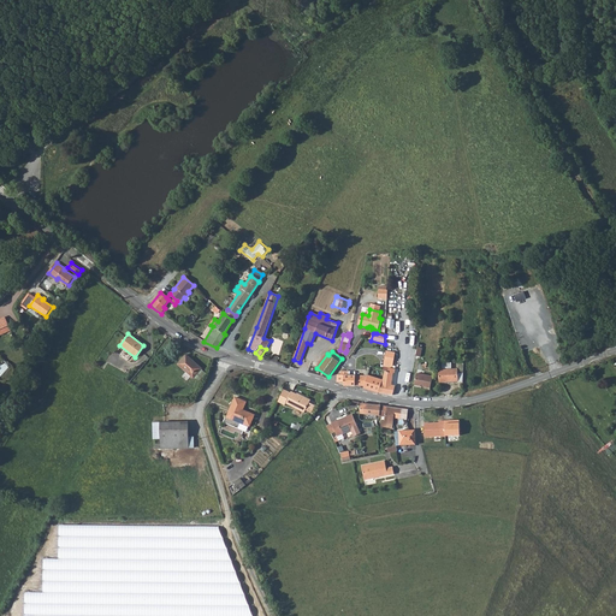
[(389,368),(392,368),(395,353),(386,351),(383,367),(389,368)]
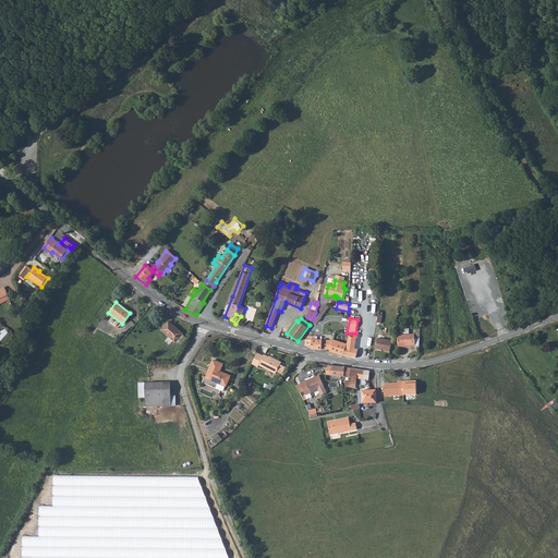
[(182,335),(169,320),(160,329),(174,342),(182,335)]
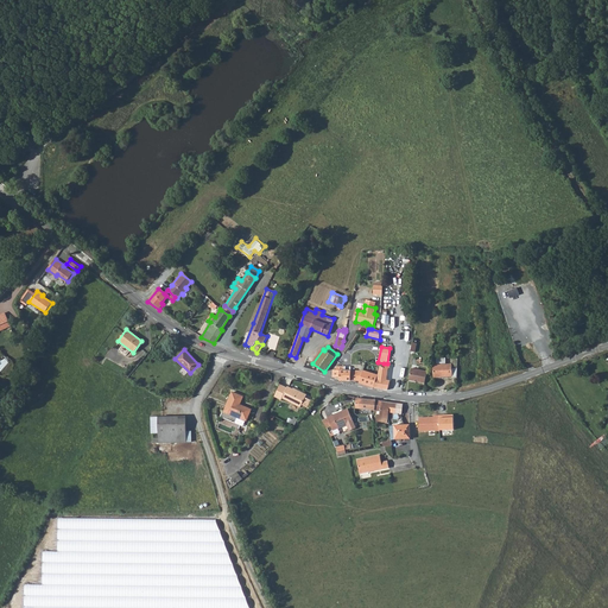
[(392,365),(387,363),(384,363),(384,367),(380,367),(378,375),(374,388),(388,391),(391,380),(387,380),(390,368),(391,368),(392,365)]
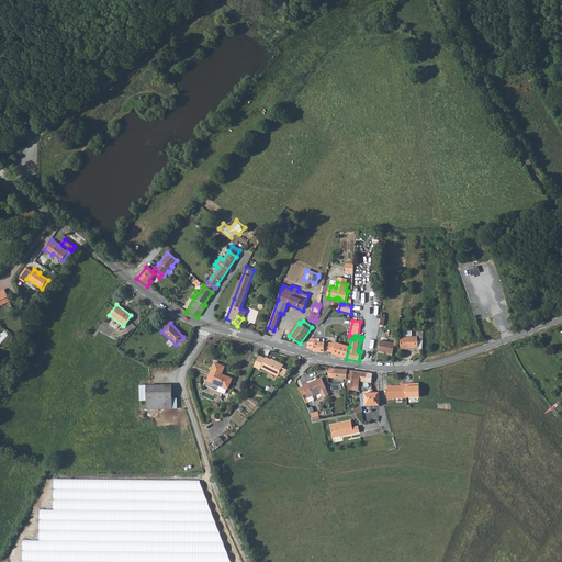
[(417,337),(401,338),(402,349),(418,347),(417,337)]
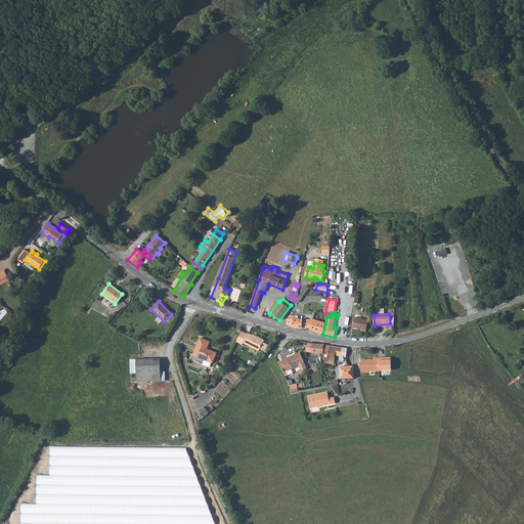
[(289,319),(289,325),(289,326),(292,326),(292,329),(301,329),(309,329),(312,320),(304,320),(304,316),(292,316),(292,319),(289,319)]
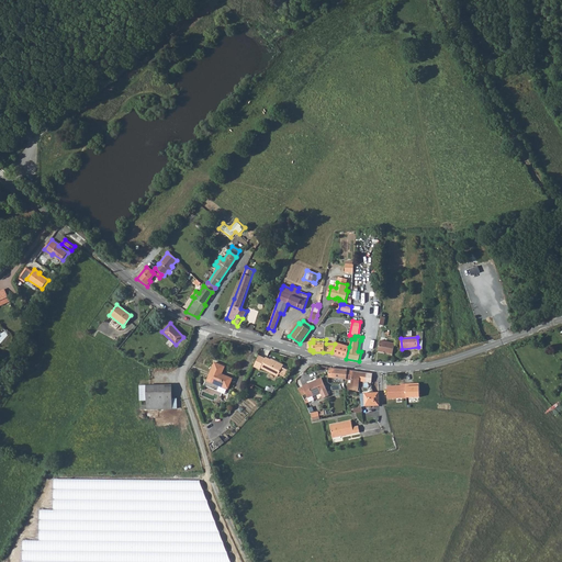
[(378,352),(393,356),(394,345),(380,343),(378,352)]
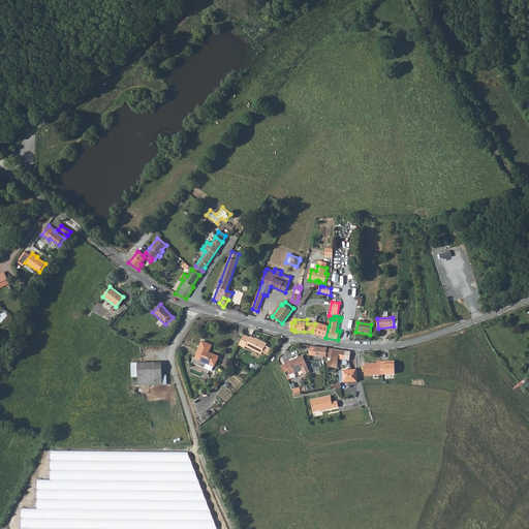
[(312,332),(312,334),(325,338),(329,327),(315,323),(312,332)]
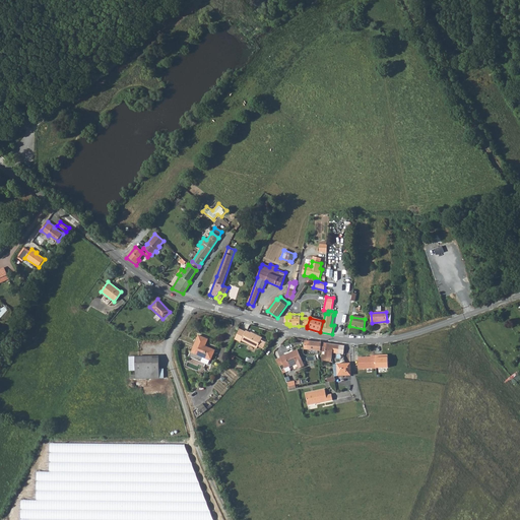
[(241,341),(256,348),(258,345),(261,338),(262,337),(251,332),(250,333),(246,331),(245,332),(240,329),(235,339),(240,342),(241,341)]
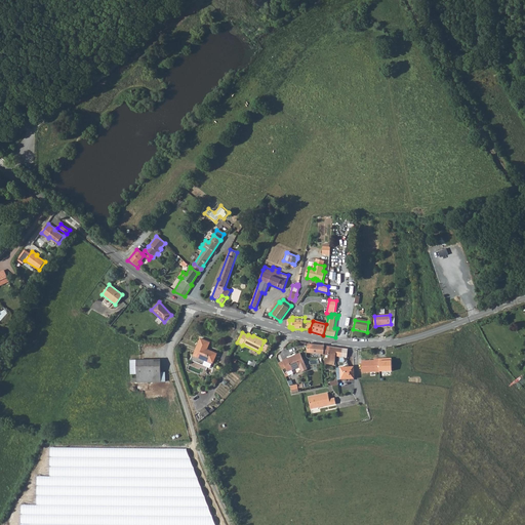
[(210,344),(201,339),(192,360),(213,371),(216,365),(213,364),(217,355),(206,350),(210,344)]
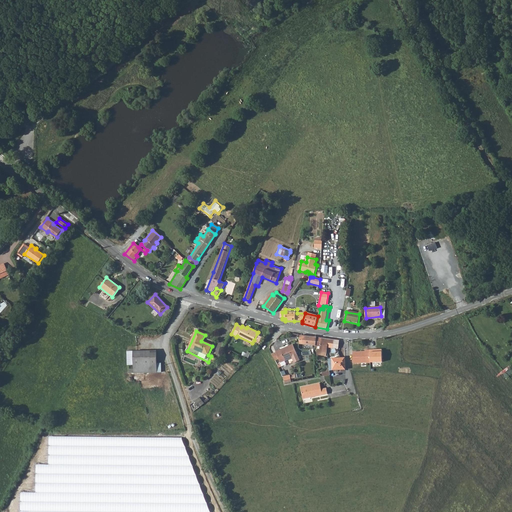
[(299,344),(313,345),(315,345),(316,338),(300,335),(299,344)]
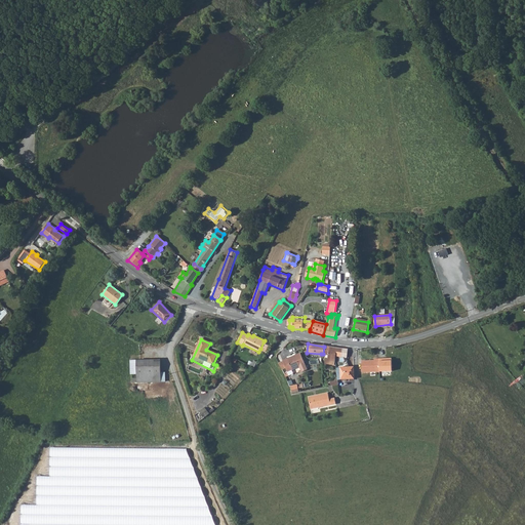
[(334,365),(336,357),(336,348),(330,347),(329,356),(323,355),(323,359),(325,359),(325,364),(334,365)]
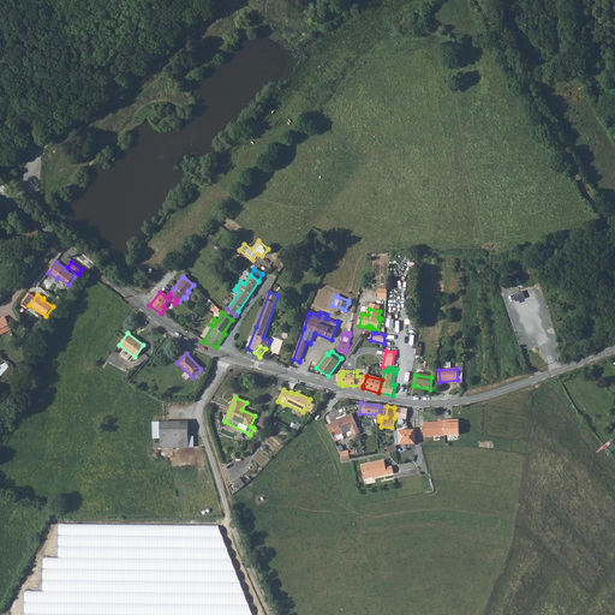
[(336,434),(350,429),(356,425),(352,413),(346,416),(346,417),(338,419),(336,418),(330,421),(332,422),(327,424),(330,431),(334,430),(336,434)]
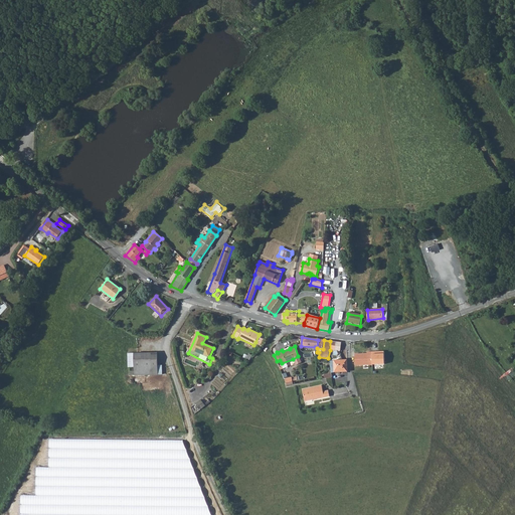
[(367,353),(356,354),(356,365),(372,364),(372,352),(367,352),(367,353)]
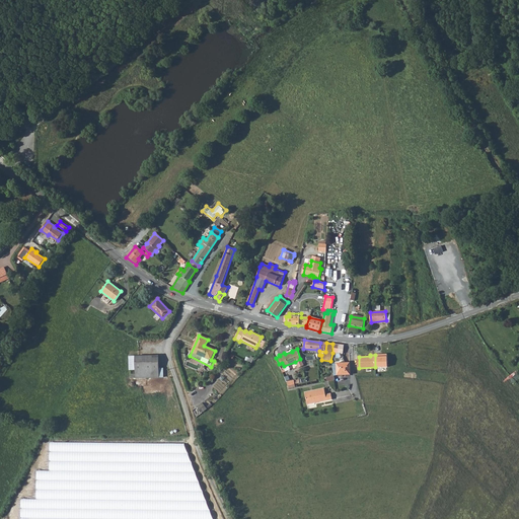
[(159,357),(136,358),(136,375),(131,375),(131,379),(159,379),(159,370),(159,357)]
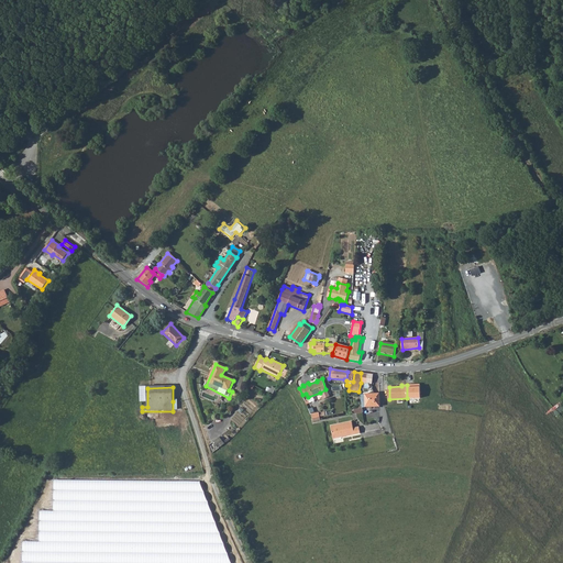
[(329,396),(326,389),(320,393),(322,398),(329,396)]
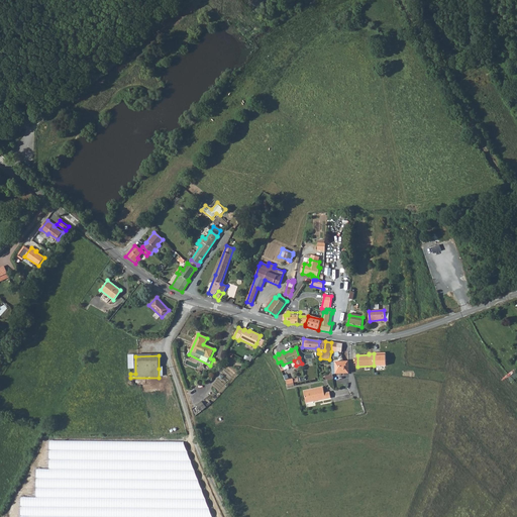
[(348,362),(336,362),(337,374),(349,373),(348,362)]
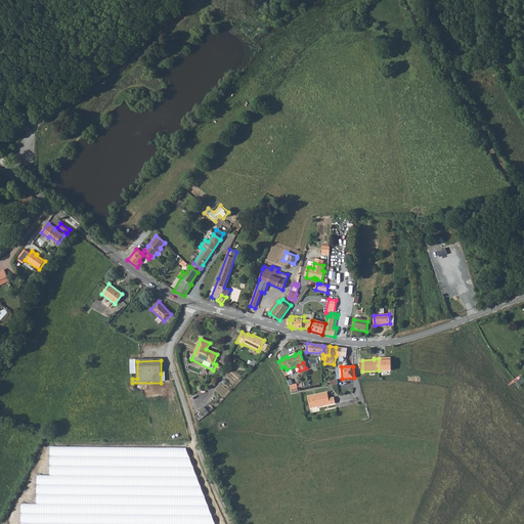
[(328,393),(315,395),(315,397),(308,398),(311,409),(336,404),(335,398),(329,399),(328,393)]
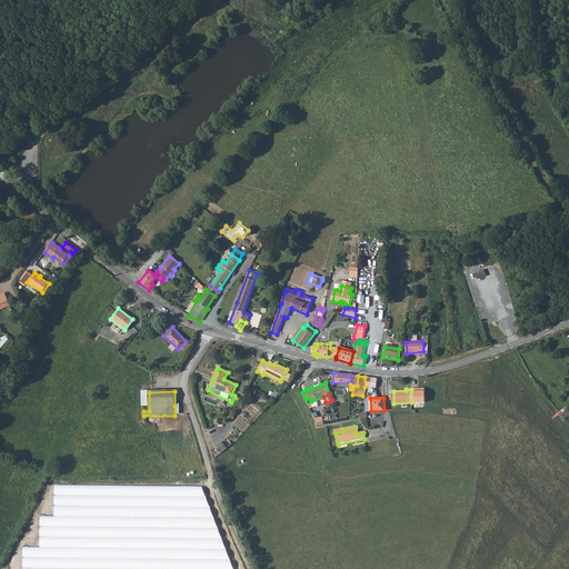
[(215,447),(220,455),(226,450),(223,447),(220,442),(215,447)]
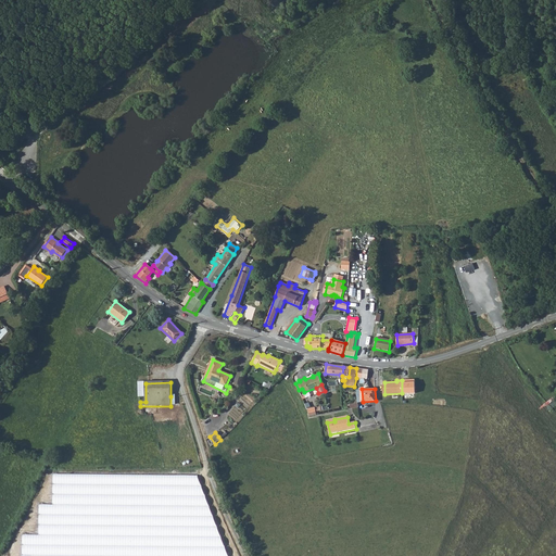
[(22,555),(227,555),(197,476),(52,475),(52,504),(39,505),(38,535),(22,535),(22,555)]
